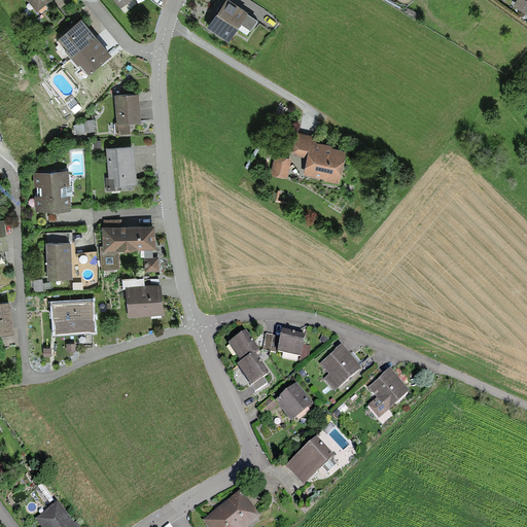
[(28,0),(37,10),(49,0),(28,0)]
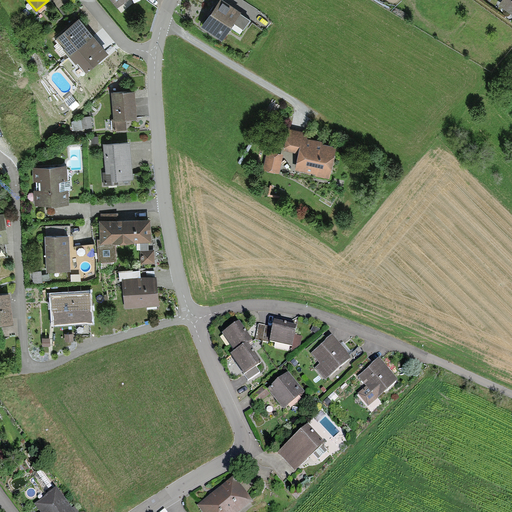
[(242,10),(227,0),(217,0),(201,25),(222,39),(233,22),(243,29),(251,18),(241,11),(242,10)]
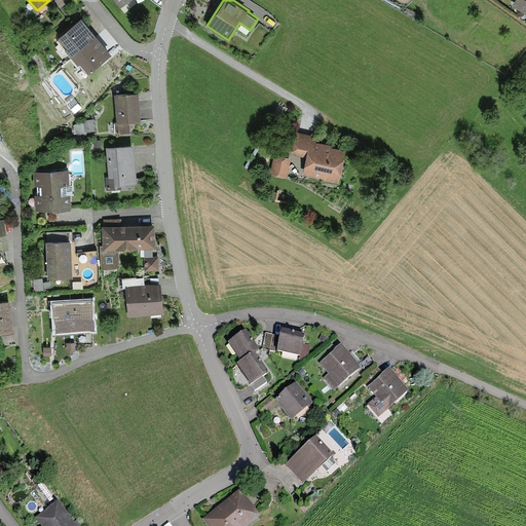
[(525,0),(514,0),(512,4),(525,12),(525,0)]
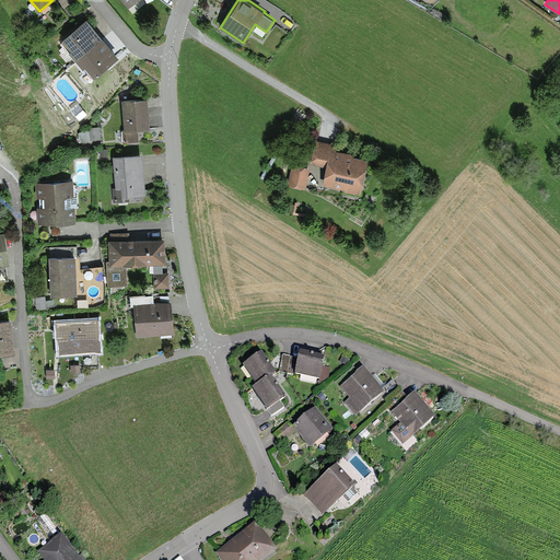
[(94,77),(119,56),(86,18),(62,38),(63,39),(61,42),(91,78),(94,76),(94,77)]
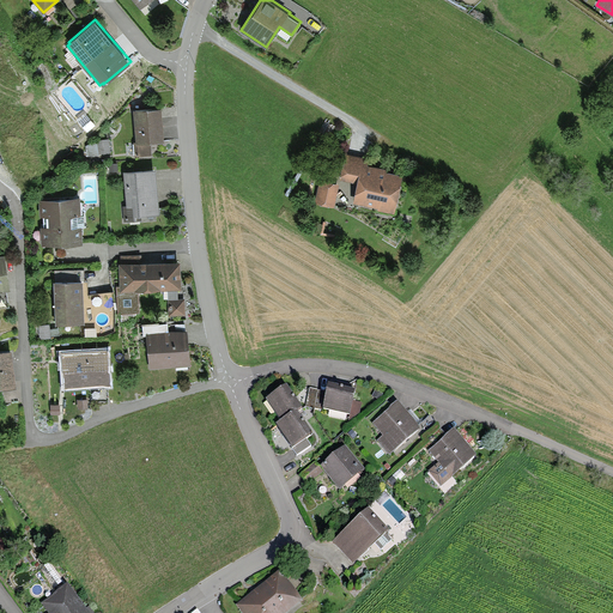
[(151,141),(165,140),(162,105),(133,108),(137,141),(134,141),(135,156),(152,153),(151,141)]
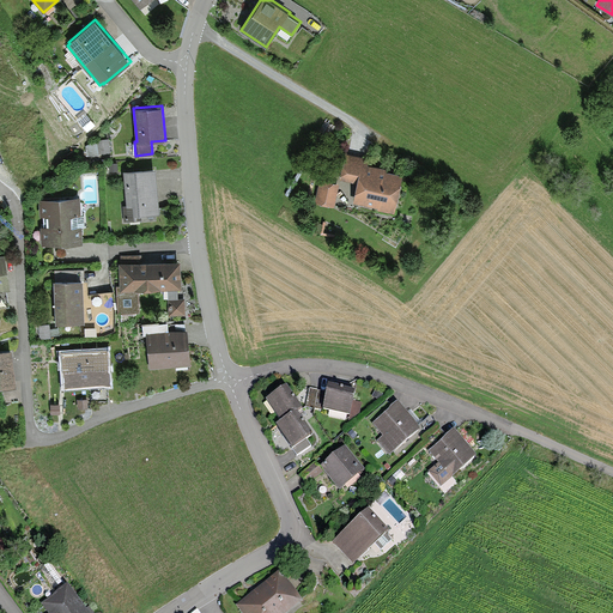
[(87,114),(79,120),(85,129),(93,122),(87,114)]
